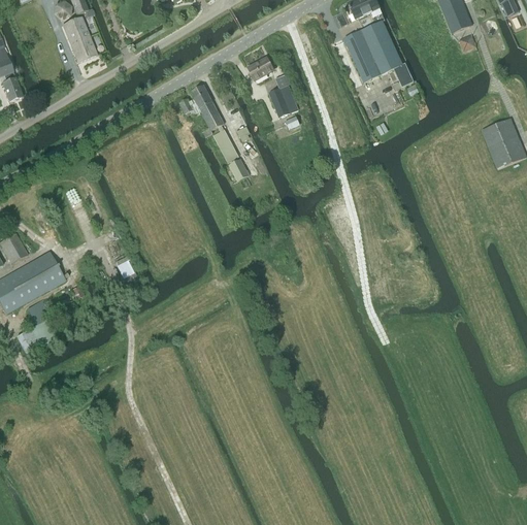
[(87,17),(94,14),(91,7),(87,9),(83,0),(69,0),(75,13),(85,10),(87,17)]
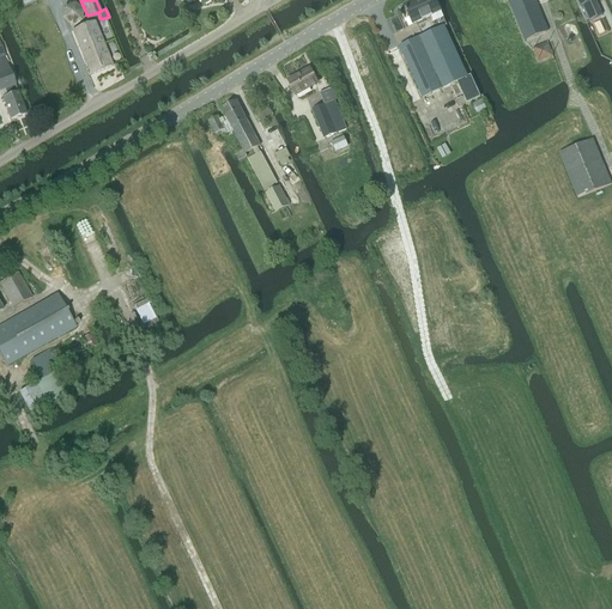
[(412,22),(440,8),(436,0),(407,0),(403,2),(405,7),(404,8),(405,11),(406,10),(412,22)]
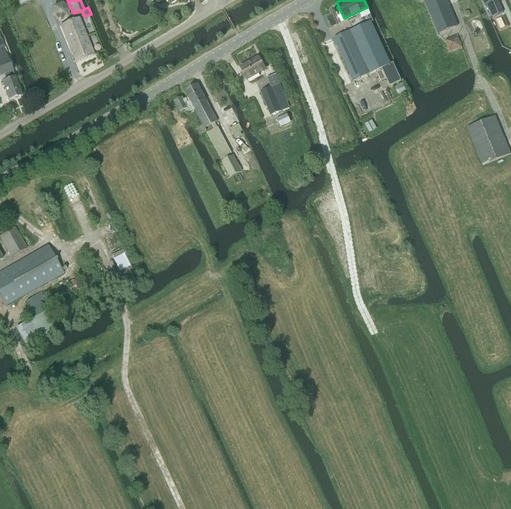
[(422,0),(436,32),(456,23),(445,0),(422,0)]
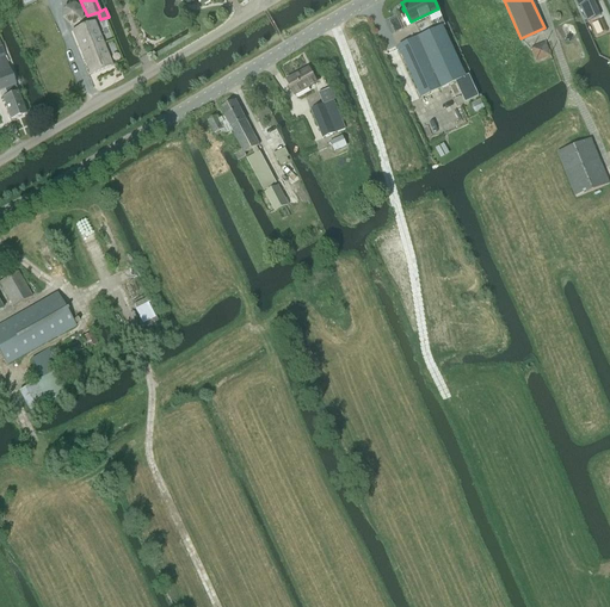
[(585,0),(580,2),(587,18),(601,12),(595,0),(585,0)]
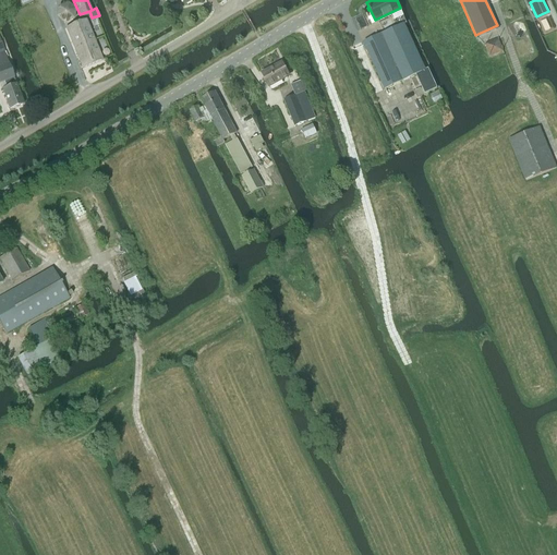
[(86,20),(88,19),(87,16),(64,25),(81,65),(101,58),(86,20)]
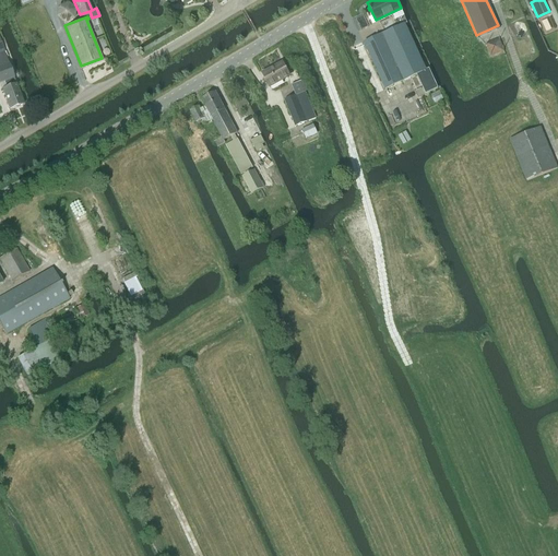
[(404,21),(366,38),(363,39),(384,86),(415,72),(424,91),(437,85),(428,66),(425,67),(404,21)]
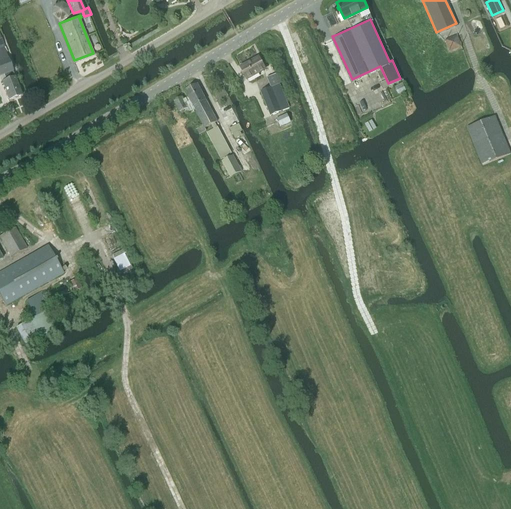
[(8,98),(21,93),(14,74),(13,74),(11,69),(12,68),(7,55),(6,56),(2,45),(0,45),(0,73),(2,72),(5,78),(0,79),(8,98)]
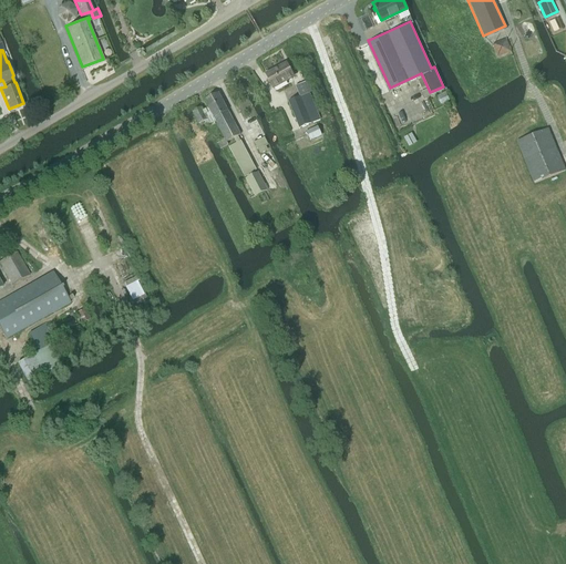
[(273,84),(292,74),(286,61),(266,72),(273,84)]
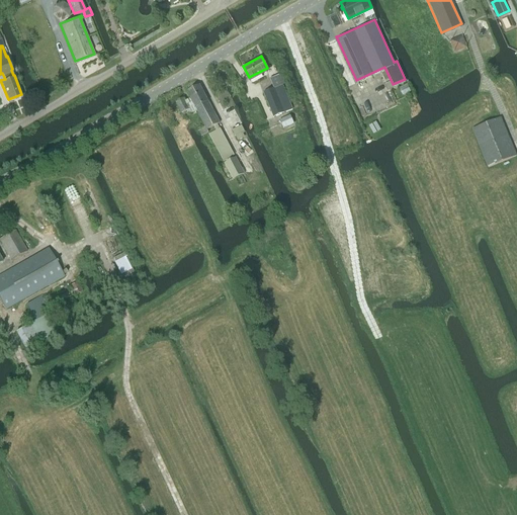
[(273,114),(291,107),(281,82),(284,81),(280,72),(269,76),(273,86),(263,90),(273,114)]
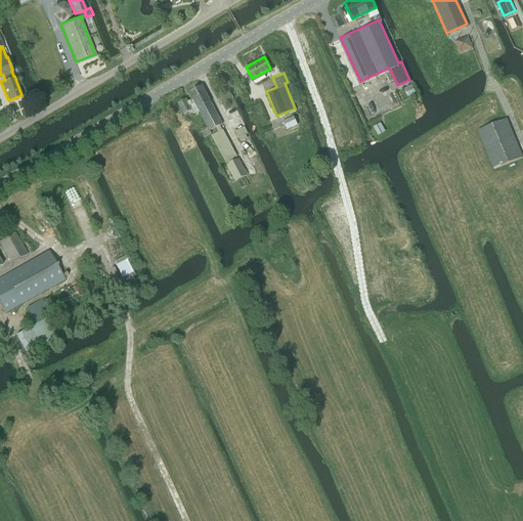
[(201,129),(204,134),(210,131),(209,128),(215,125),(218,129),(211,133),(225,160),(236,155),(222,127),(221,128),(218,123),(221,122),(202,84),(188,90),(195,102),(189,105),(185,97),(177,101),(183,112),(190,109),(192,112),(199,109),(208,126),(201,129)]
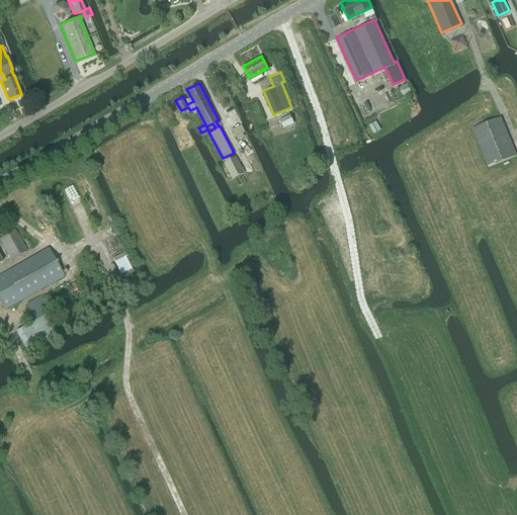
[(288,113),(278,117),(282,126),(292,121),(288,113)]
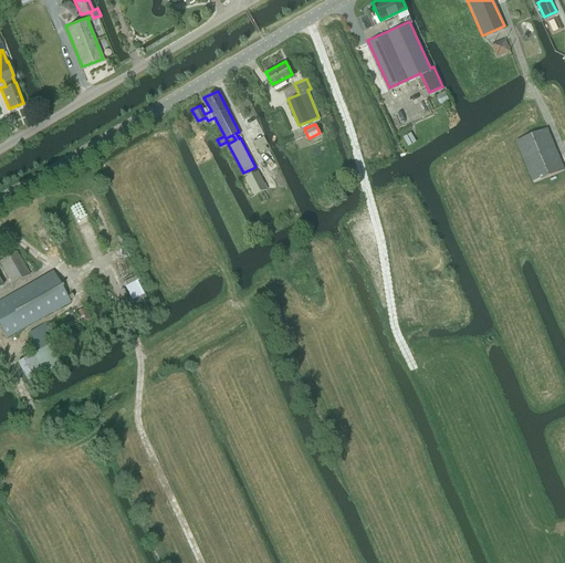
[(532,180),(563,168),(545,126),(514,138),(532,180)]
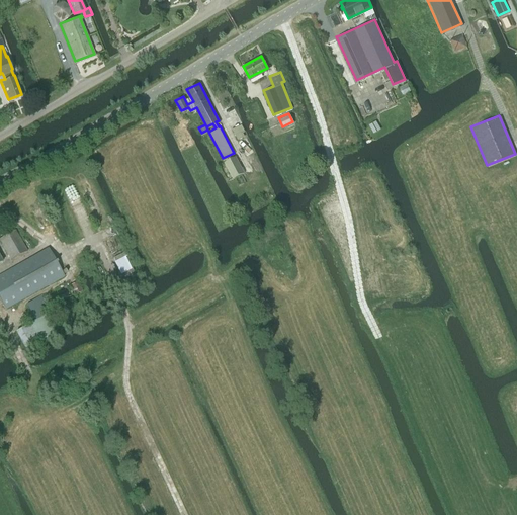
[(376,120),(369,124),(373,131),(380,126),(376,120)]
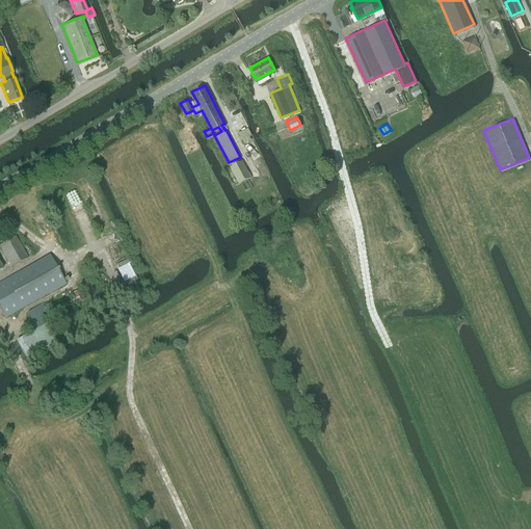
[(237,132),(242,142),(254,137),(247,126),(237,132)]
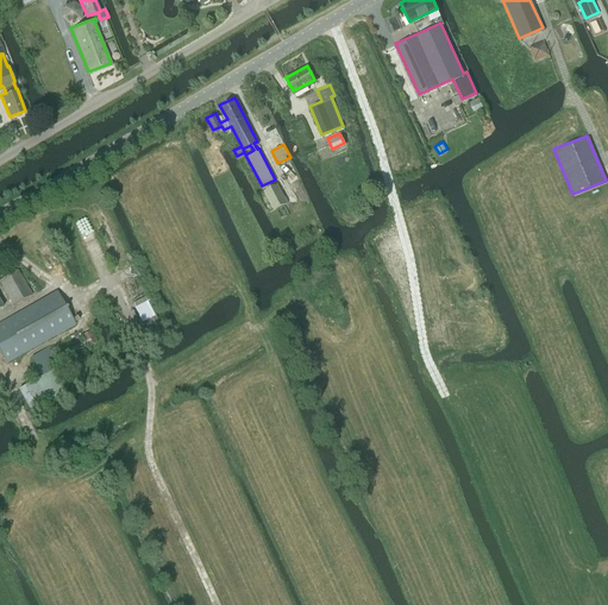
[(287,201),(276,182),(263,190),(273,208),(287,201)]
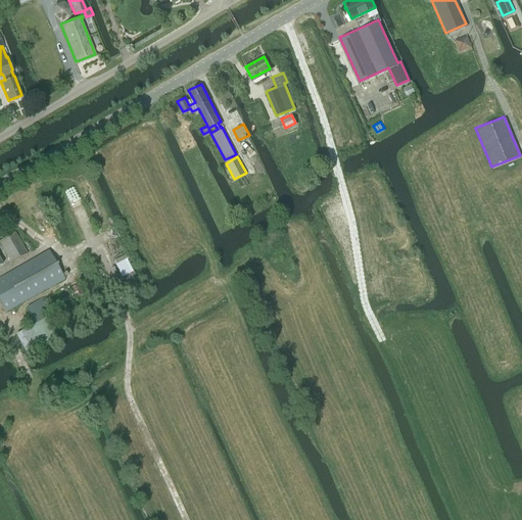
[(0,241),(10,260),(27,250),(14,230),(0,237),(0,241)]
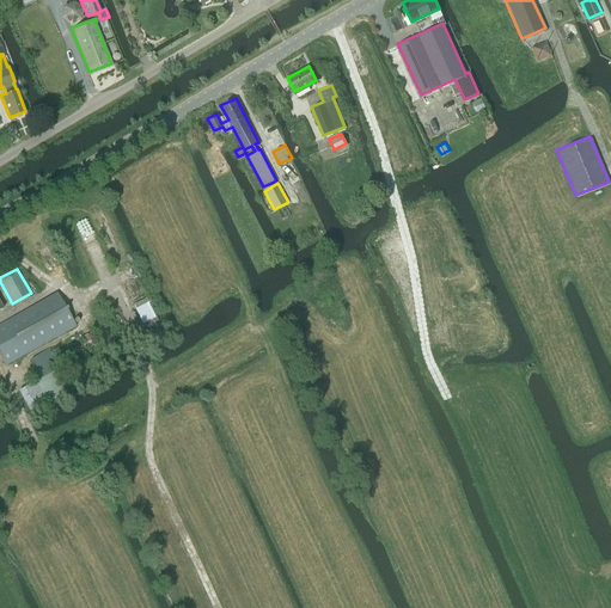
[(0,351),(6,362),(75,323),(56,289),(0,320),(0,351)]
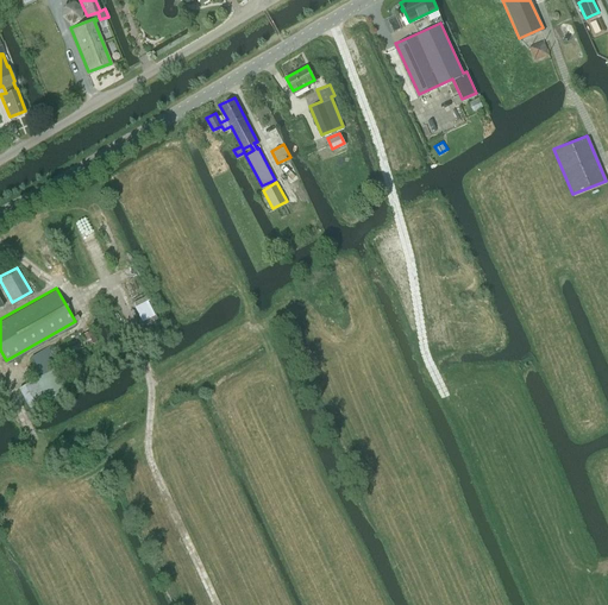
[(91,328),(81,333),(86,344),(96,339),(91,328)]
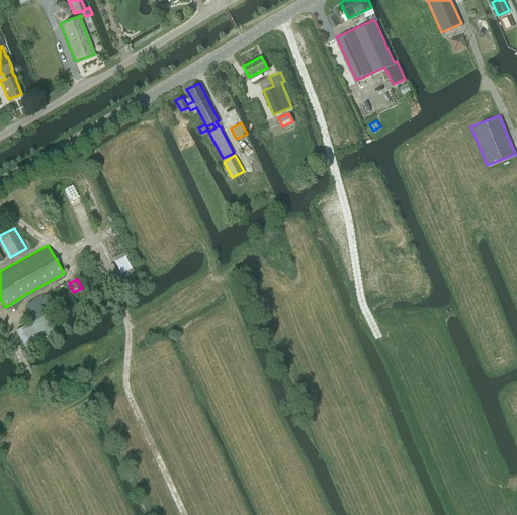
[(36,318),(47,312),(36,295),(26,302),(36,318)]
